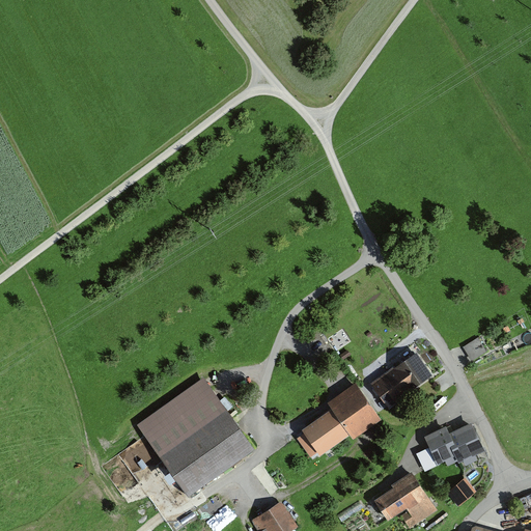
[(472,360),(487,350),(479,337),(464,346),(472,360)]
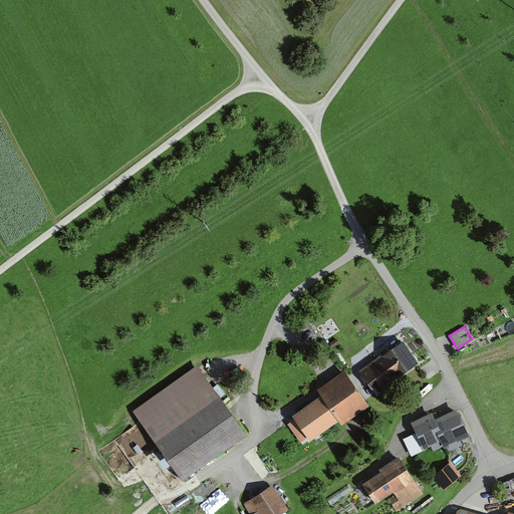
[(404,337),(360,370),(377,393),(422,359),(404,337)]
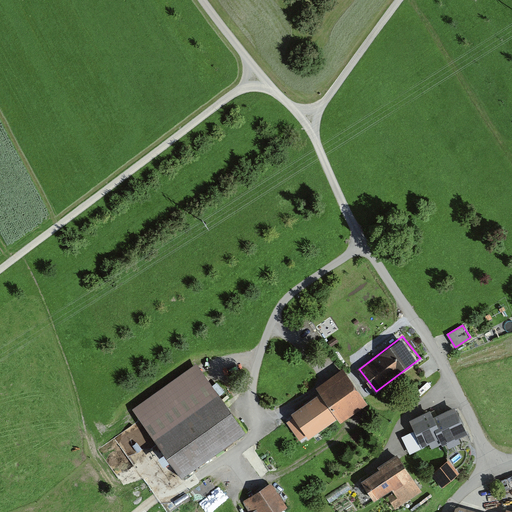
[(248,436),(198,364),(133,409),(183,481),(248,436)]
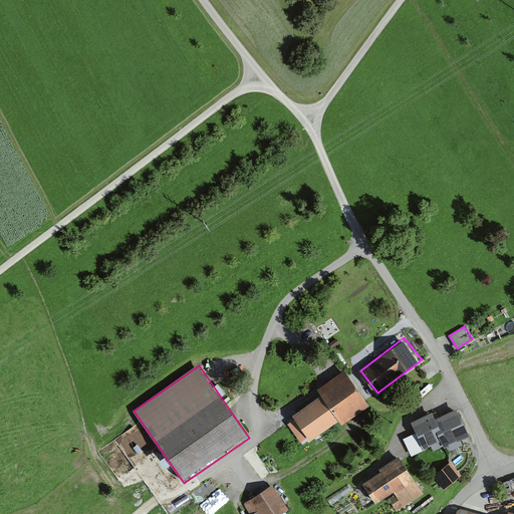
[(323,398),(287,424),(300,443),(337,417),(342,423),(368,404),(345,371),(318,391),(323,398)]
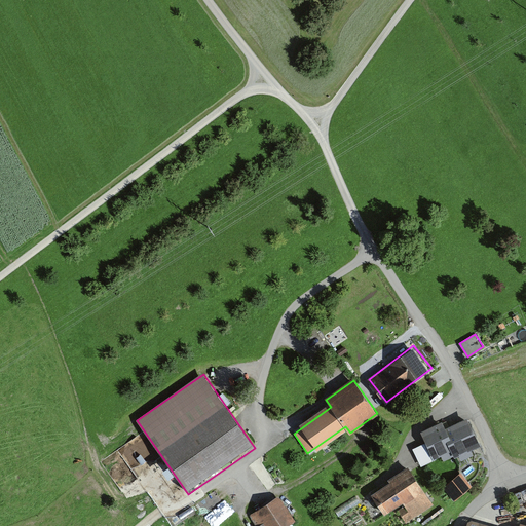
[(461,462),(475,456),(473,451),(482,447),(470,420),(447,430),(444,423),(421,434),(434,460),(453,452),(456,458),(459,457),(461,462)]
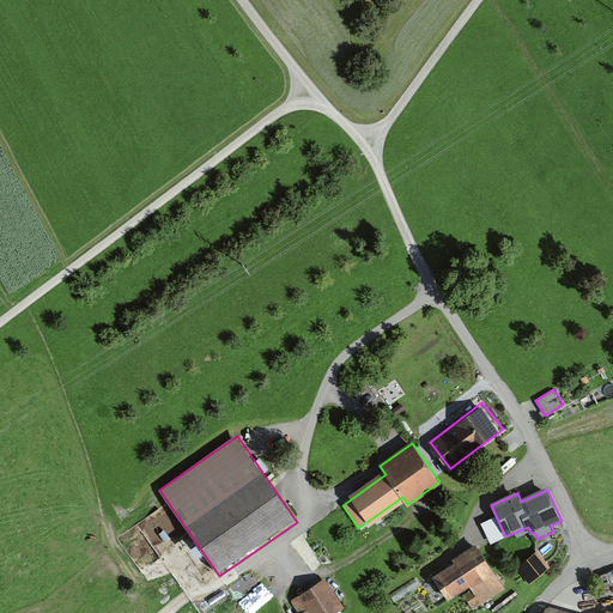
[(505,588),(495,571),(475,542),(453,558),(454,562),(432,576),(449,599),(469,584),(473,589),(463,595),(473,608),(481,604),(505,588)]
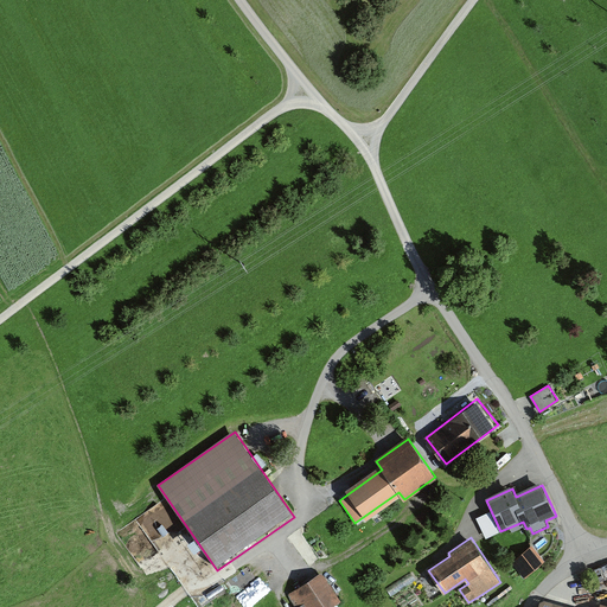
[(547,563),(534,548),(513,563),(526,580),(547,563)]
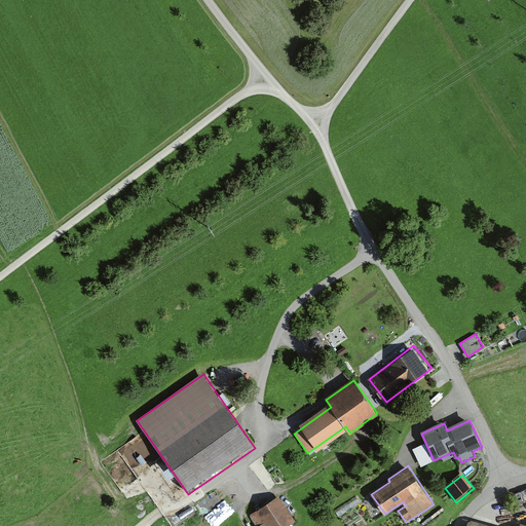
[(207,517),(226,502),(216,489),(196,504),(207,517)]
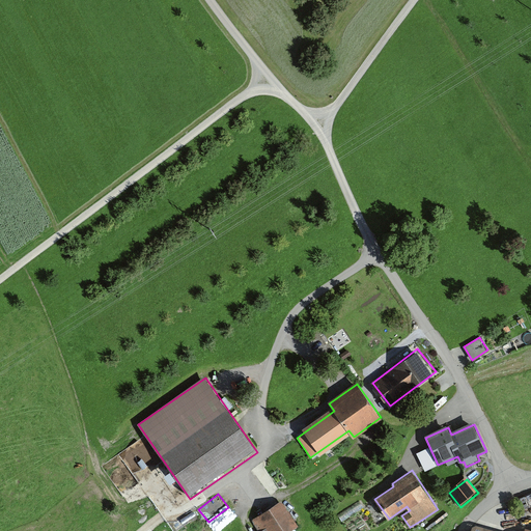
[(283,503),(257,520),(263,530),(290,530),(299,527),(283,503)]
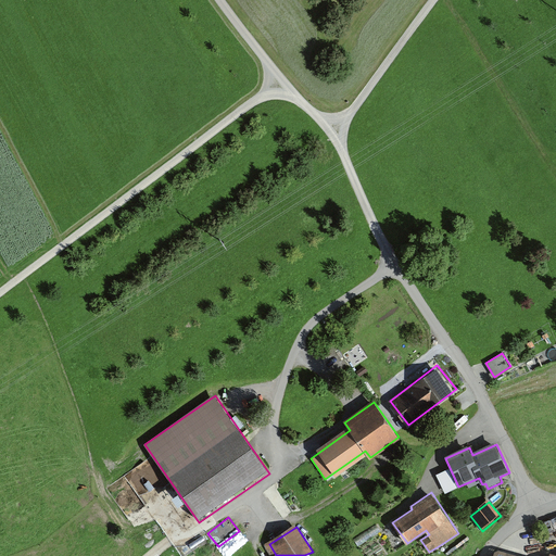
[(555,555),(555,554),(551,553),(550,555),(539,555),(501,544),(496,555),(555,555)]
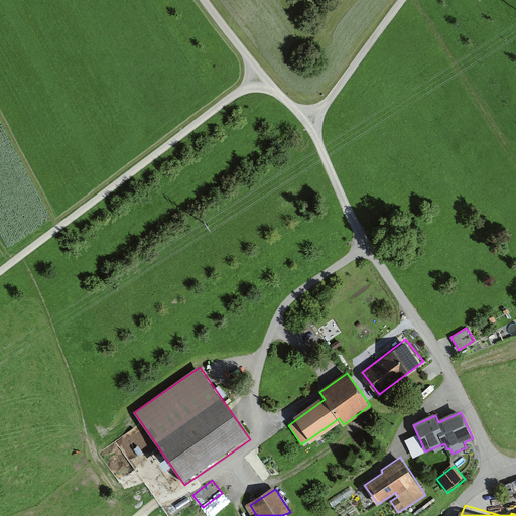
All buildings are outlined.
